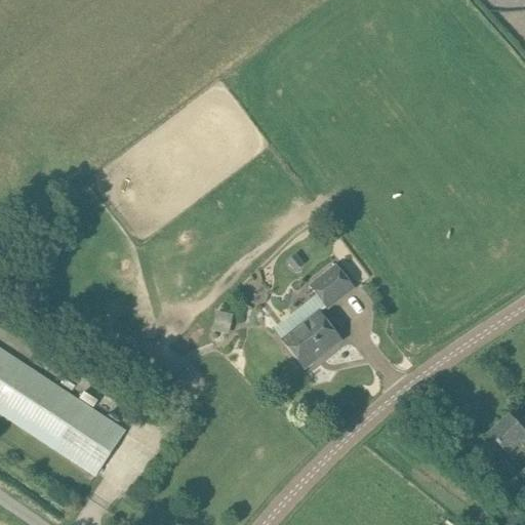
[(336,266),(309,286),(328,311),(355,290),(336,266)]
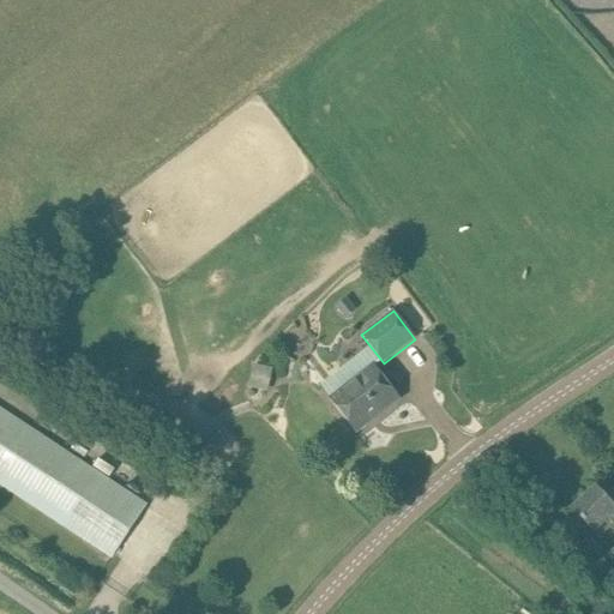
[(268,392),(274,368),(254,363),(248,387),(268,392)]
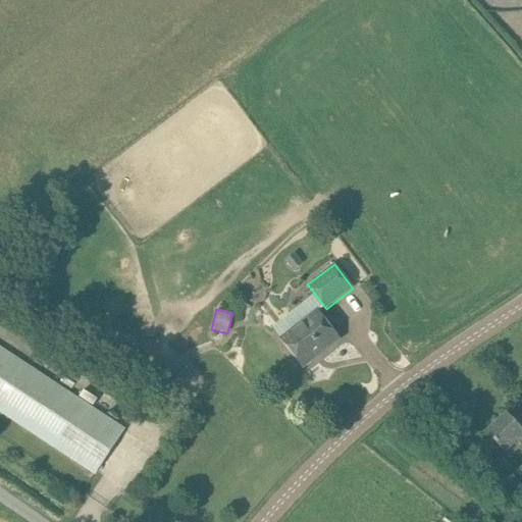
[(305,367),(338,338),(316,311),(282,338),(305,367)]
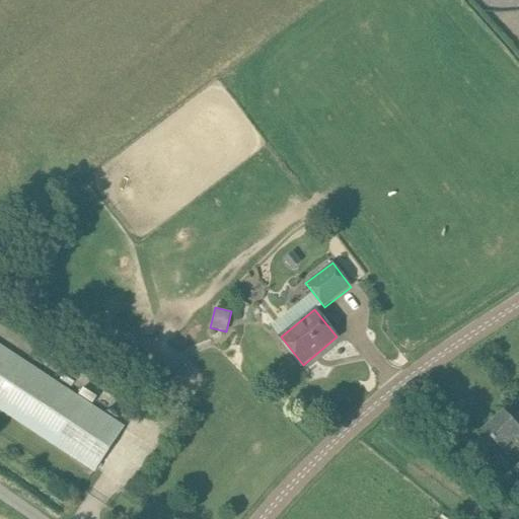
[(0,409),(95,472),(124,427),(0,345),(0,409)]
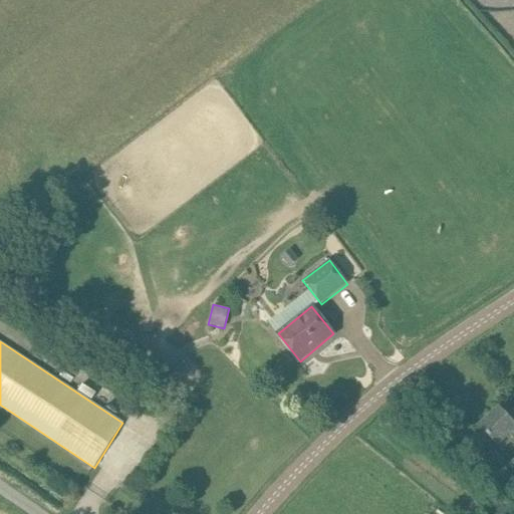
[(479,427),(499,448),(509,439),(513,444),(513,410),(507,417),(499,409),(479,427)]
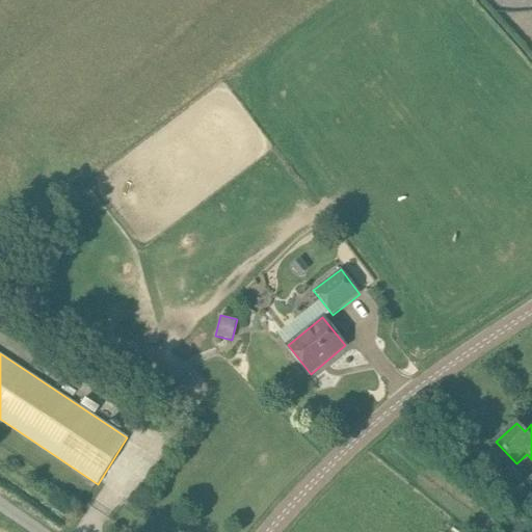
[(510,463),(501,474),(522,495),(531,484),(510,463)]
